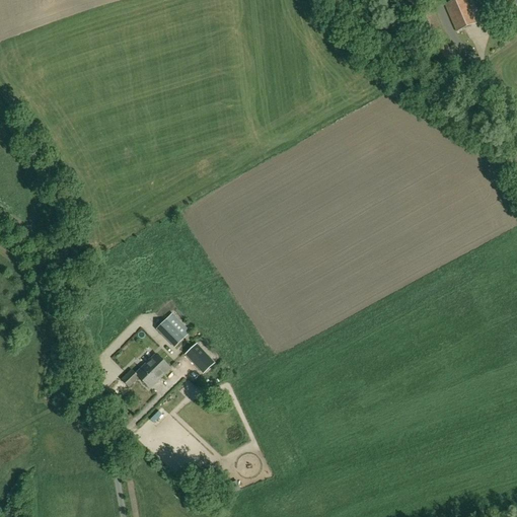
[(454,29),(474,21),(465,0),(448,0),(443,2),(454,29)]
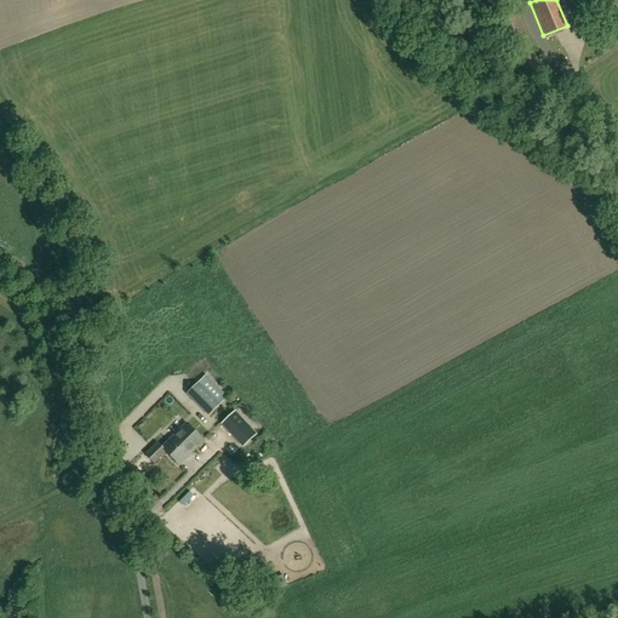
[(204,373),(184,392),(206,413),(225,395),(204,373)]
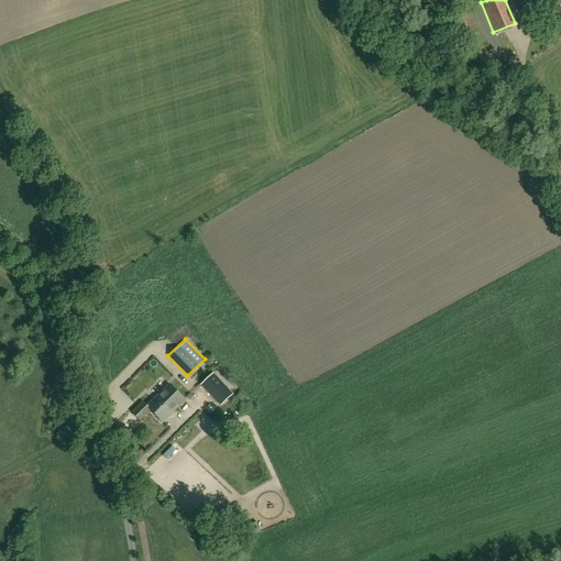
[(218,404),(231,392),(212,371),(199,383),(218,404)]
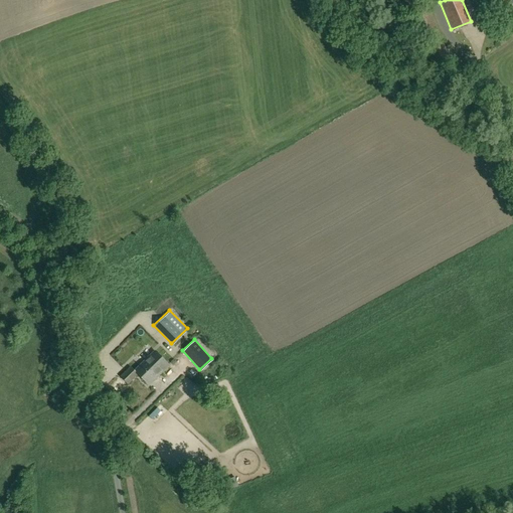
[(153,349),(138,363),(144,369),(147,366),(149,368),(153,365),(159,371),(167,363),(153,349)]
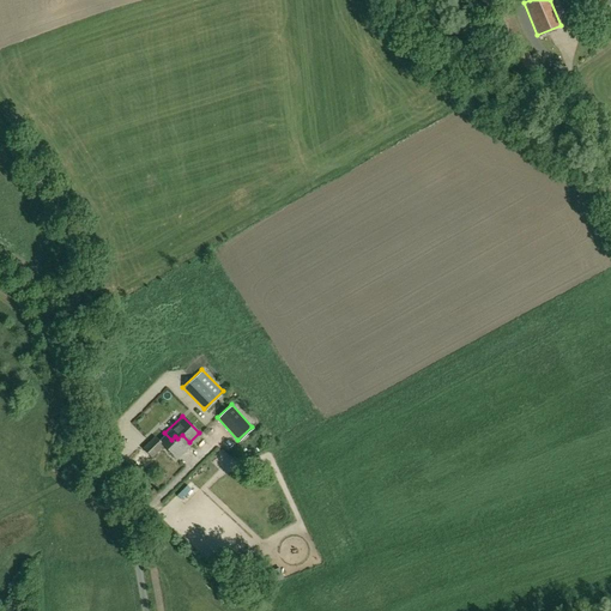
[(129,446),(138,437),(128,428),(120,436),(129,446)]
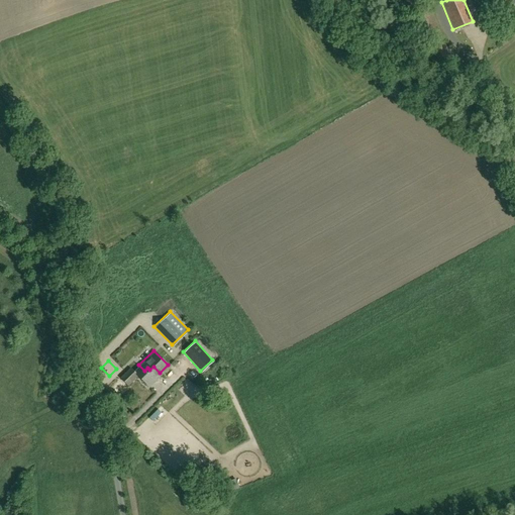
[(147,385),(160,373),(153,367),(149,370),(147,368),(144,371),(138,365),(133,370),(129,366),(119,376),(126,384),(136,374),(147,385)]
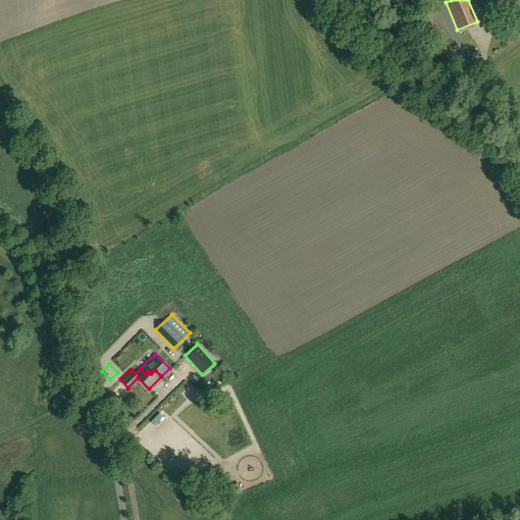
[(210,473),(199,479),(204,487),(215,480),(210,473)]
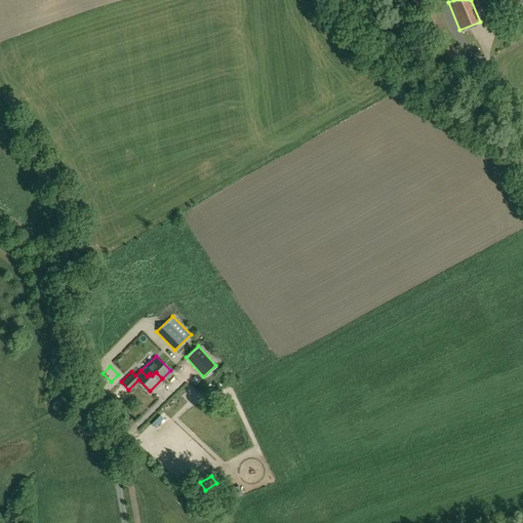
[(238,485),(223,491),(227,500),(242,494),(238,485)]
